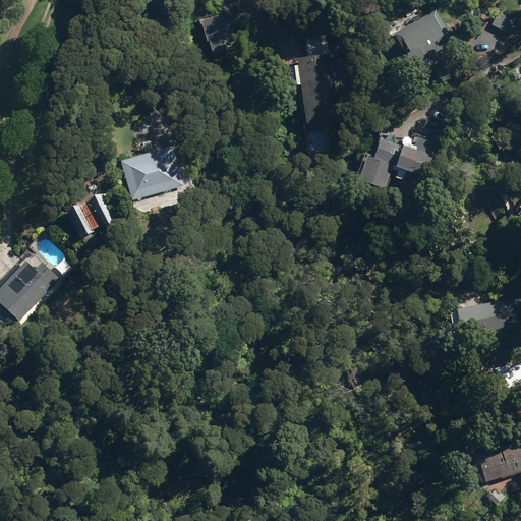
[(463,55),(438,8),(395,33),(398,38),(393,41),(401,55),(406,51),(416,70),(428,63),(431,68),(444,62),(446,65),(463,55)]
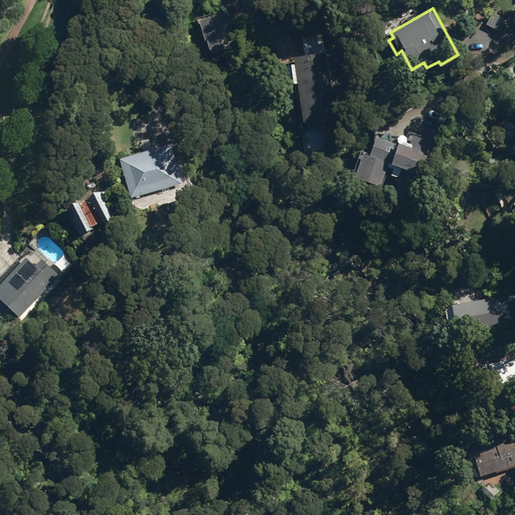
[(208,39),(212,53),(238,45),(227,11),(200,19),(206,39),(208,39)]
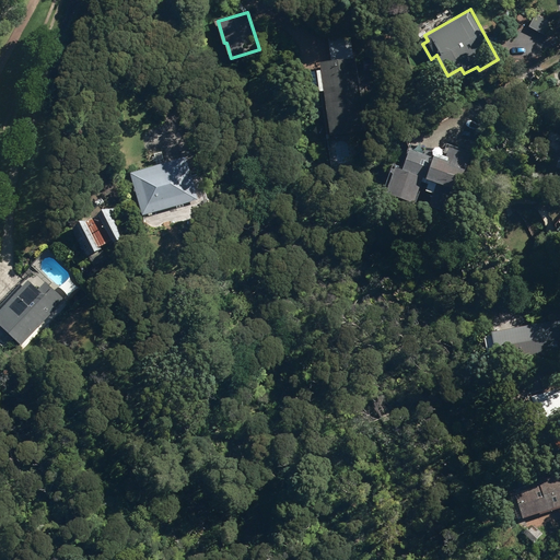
[(537,32),(547,37),(555,23),(545,19),(537,32)]
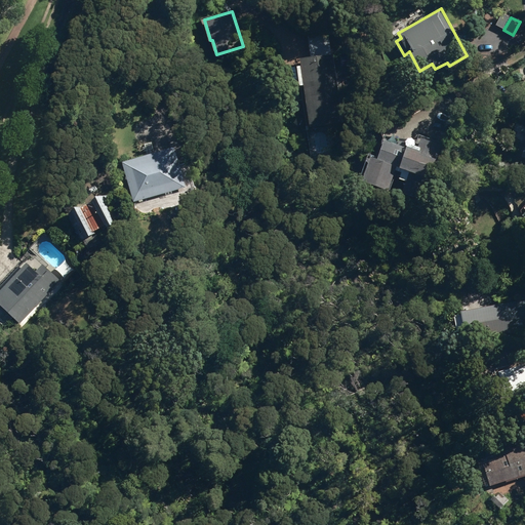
[(312,124),(313,126),(344,123),(335,52),(303,56),(304,59),(300,59),(309,125),(312,124)]
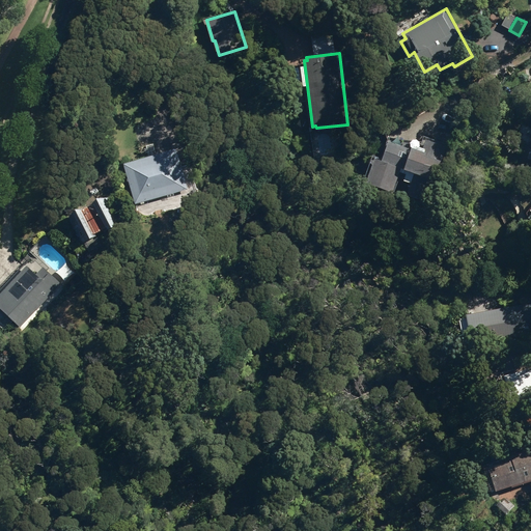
[(411,195),(429,201),(437,179),(438,180),(445,161),(443,160),(448,145),(428,138),(424,149),(415,146),(414,149),(391,139),(385,159),(378,157),(368,184),(396,193),(404,168),(418,173),(411,195)]
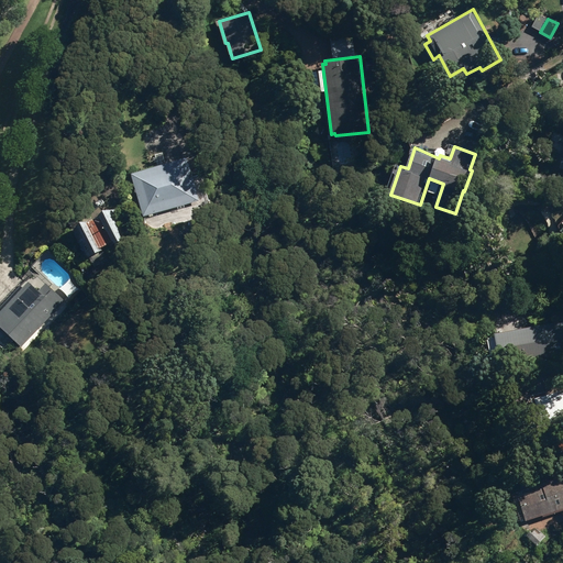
[(131,174),(144,216),(201,199),(189,156),(131,174)]
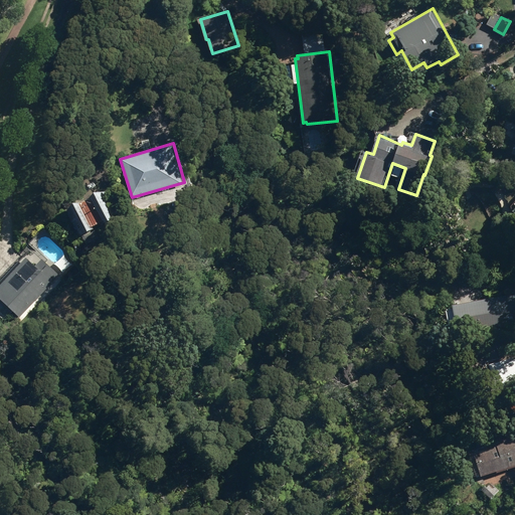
[(66,210),(79,236),(118,217),(116,214),(124,210),(112,188),(66,210)]
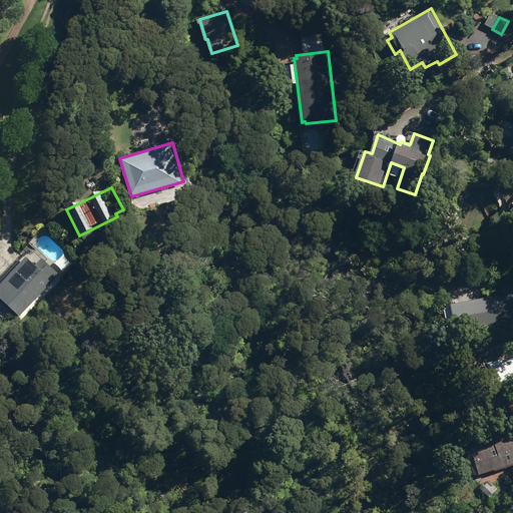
[(76,240),(79,250),(85,248),(82,238),(76,240)]
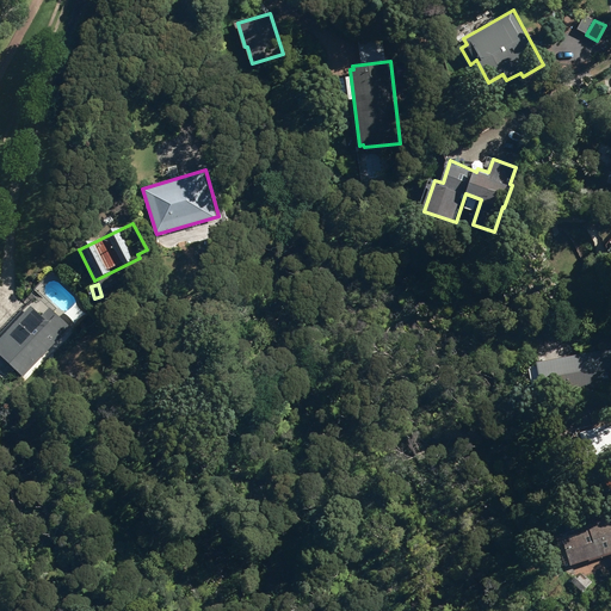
[(0,372),(5,377),(13,366),(24,376),(71,326),(49,307),(42,315),(30,306),(0,338),(0,372)]
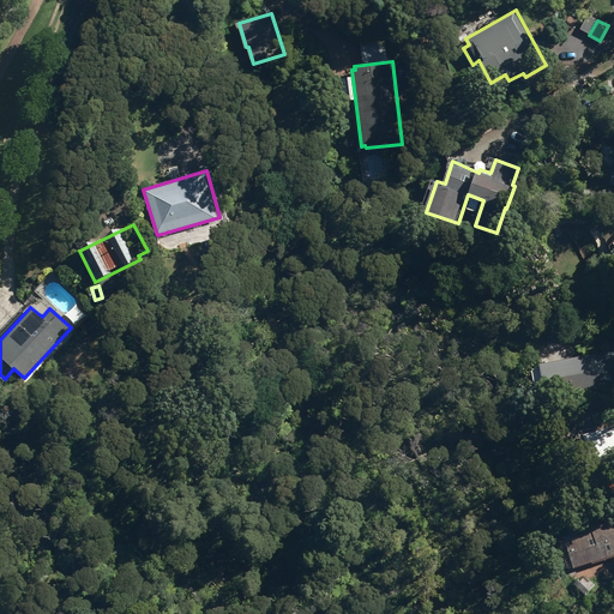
[(547,392),(548,397),(613,385),(613,351),(613,350),(541,363),(542,366),(533,367),(537,393),(547,392)]
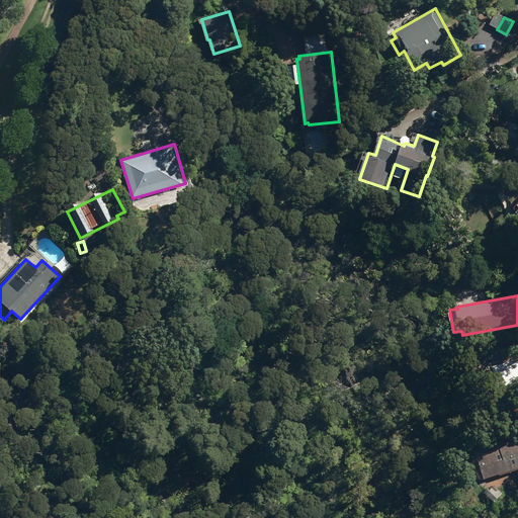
[(517,358),(494,366),(503,396),(517,390),(517,358)]
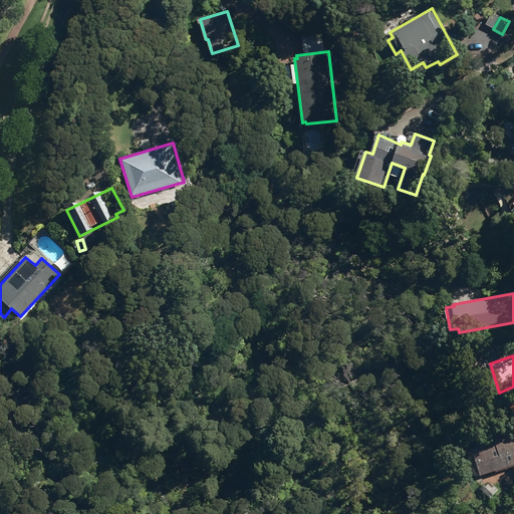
[(513,438),(475,453),(479,463),(478,463),(483,477),(513,464),(513,438)]
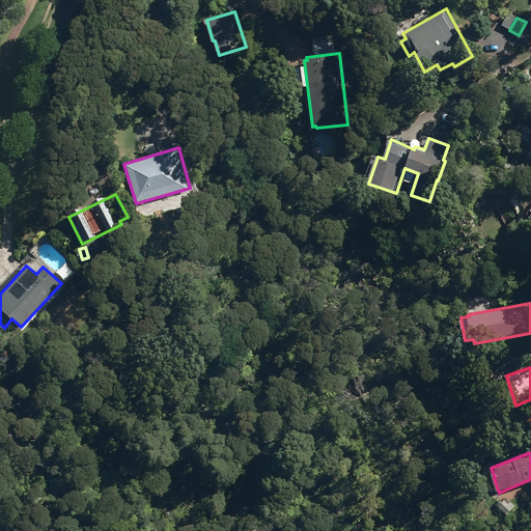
[(498,506),(507,514),(514,507),(505,499),(498,506)]
